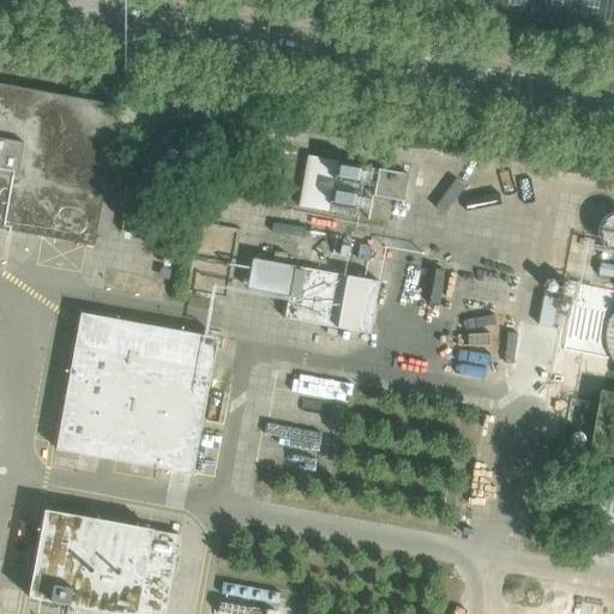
[(0,229),(94,247),(119,107),(119,106),(0,84),(0,229)]
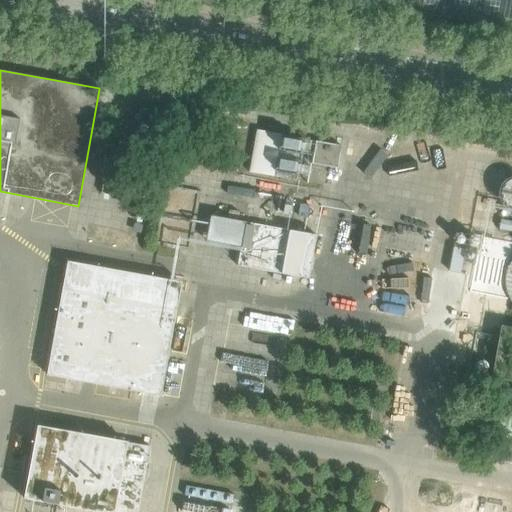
[(140,110),(138,122),(160,126),(162,113),(140,110)]
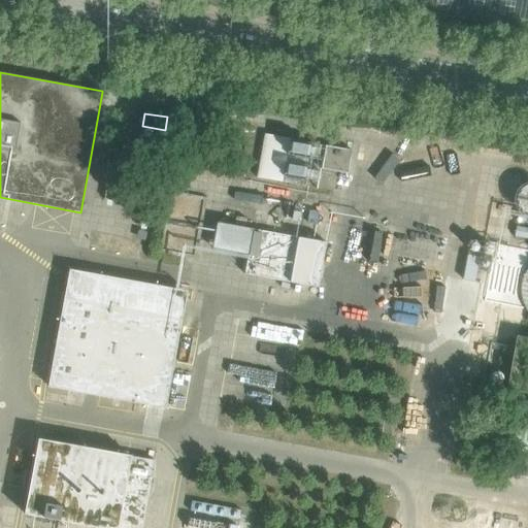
[(175,118),(173,134),(182,135),(184,119),(175,118)]
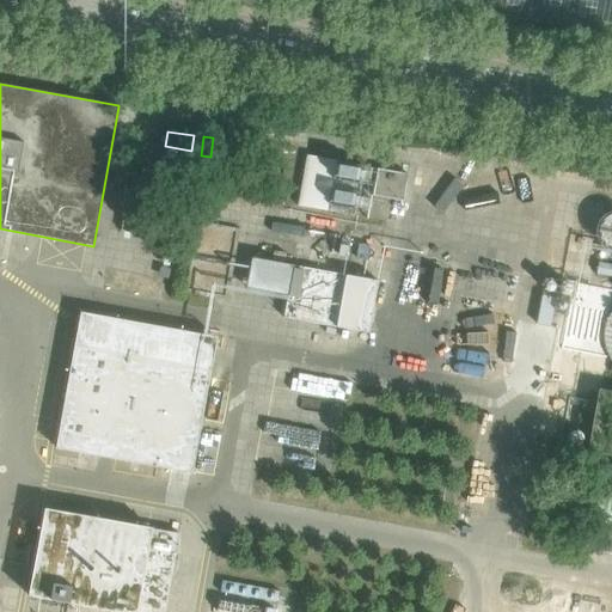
[(353,216),(362,166),(306,155),(297,206),(353,216)]
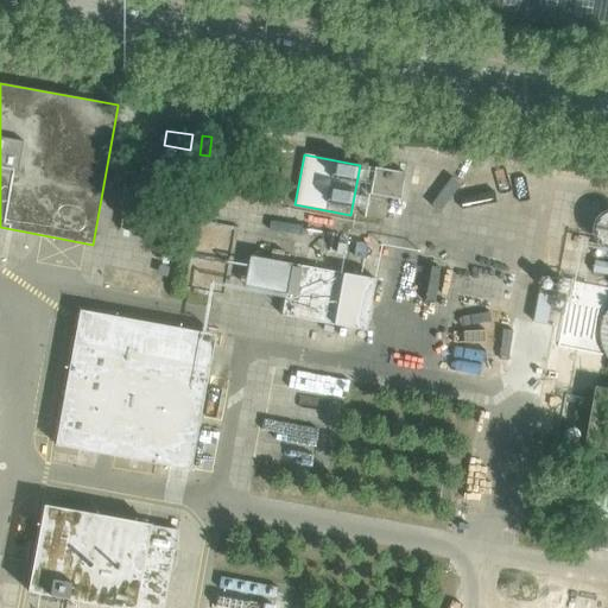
[(400,200),(405,173),(374,168),(369,195),(400,200)]
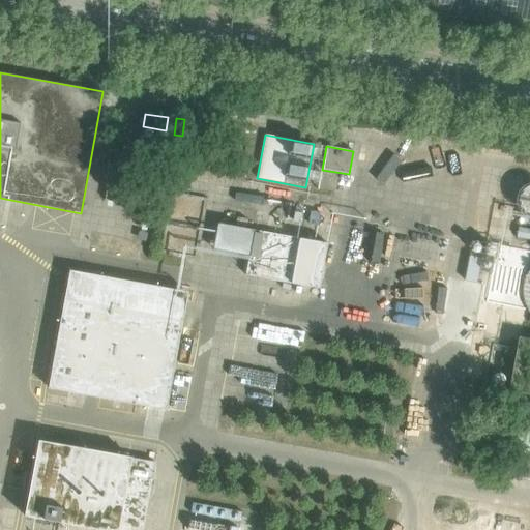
[(110,177),(106,202),(118,204),(122,179),(110,177)]
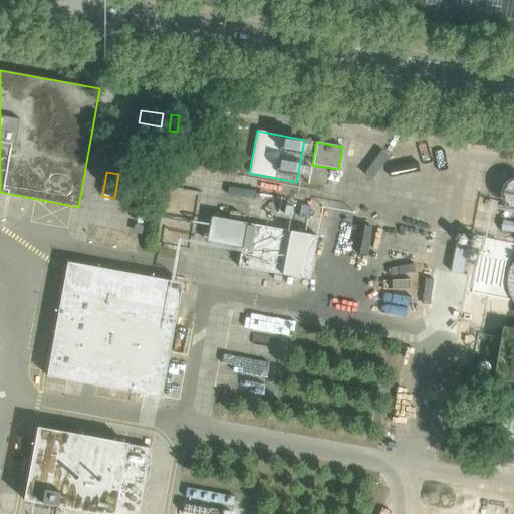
[(81,249),(142,257),(146,223),(141,223),(144,204),(96,197),(94,213),(86,212),(81,249)]
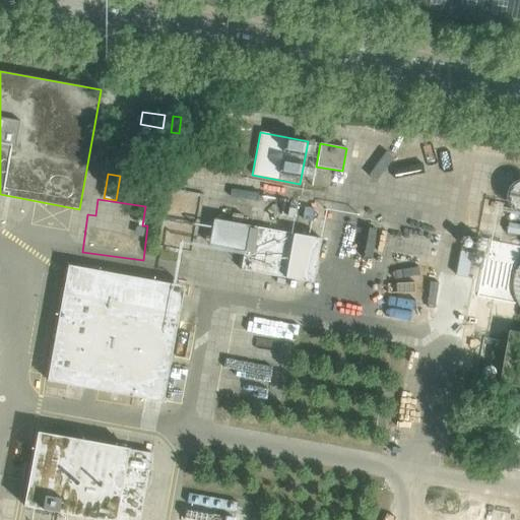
[(232,213),(230,221),(241,222),(242,215),(232,213)]
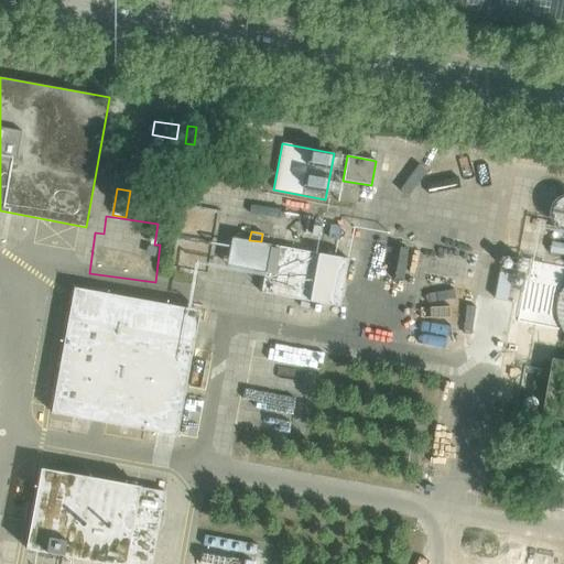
[(347,259),(270,245),(261,293),(339,307),(347,259)]
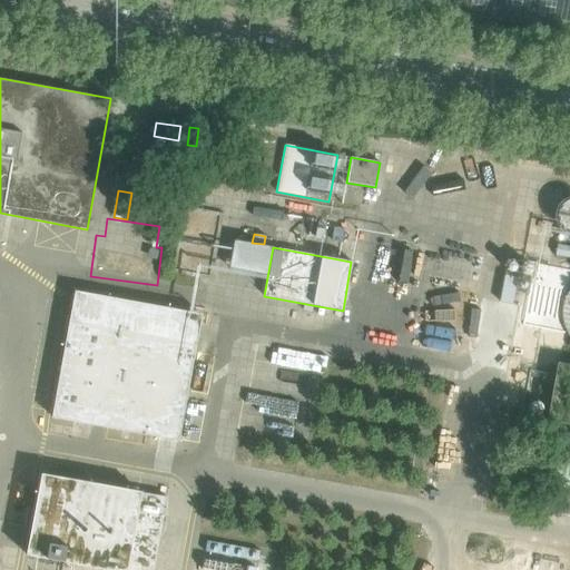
[(75,292),(52,418),(178,440),(200,315),(75,292)]
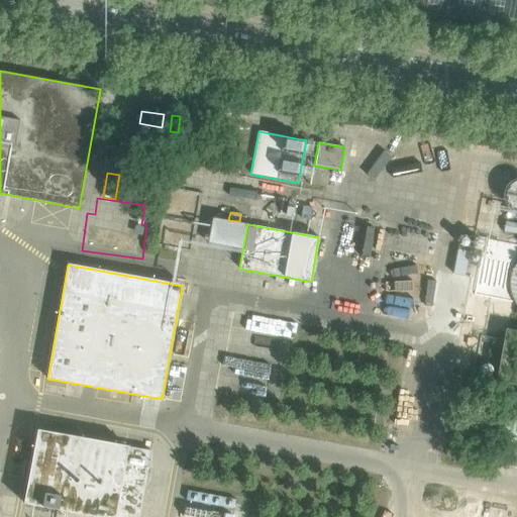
[(496,381),(516,385),(516,331),(505,329),(496,381)]
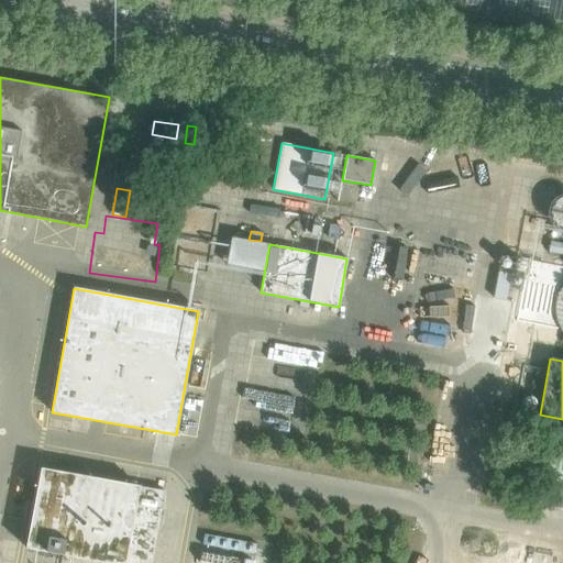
[(562,444),(551,442),(544,484),(560,487),(556,507),(562,508),(562,444)]
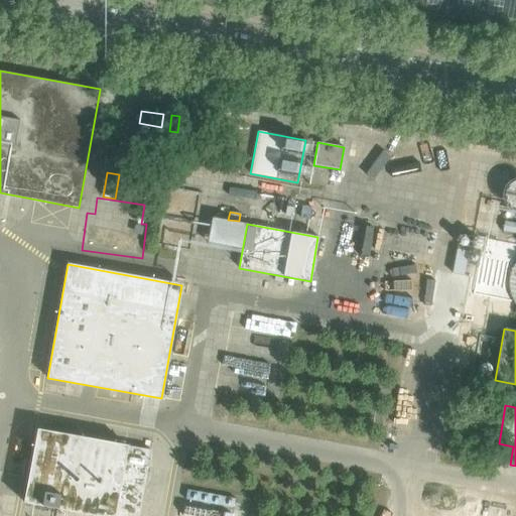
[(38,429),(24,502),(100,515),(138,515),(150,449),(38,429)]
